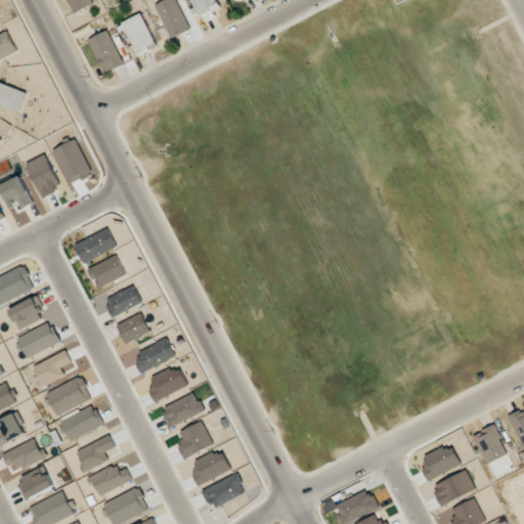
[(68,0),(75,14),(94,5),(91,0),(68,0)]
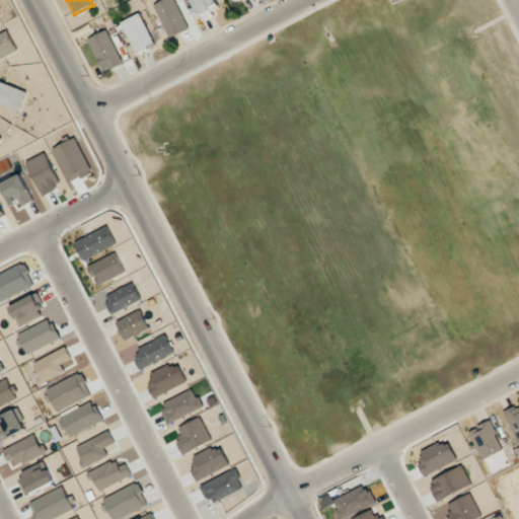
[(190,29),(174,0),(164,0),(154,5),(170,39),(190,29)]
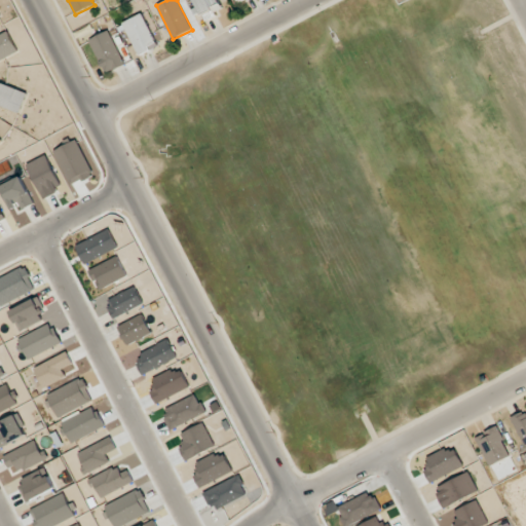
[(222,7),(218,0),(194,0),(200,15),(222,7)]
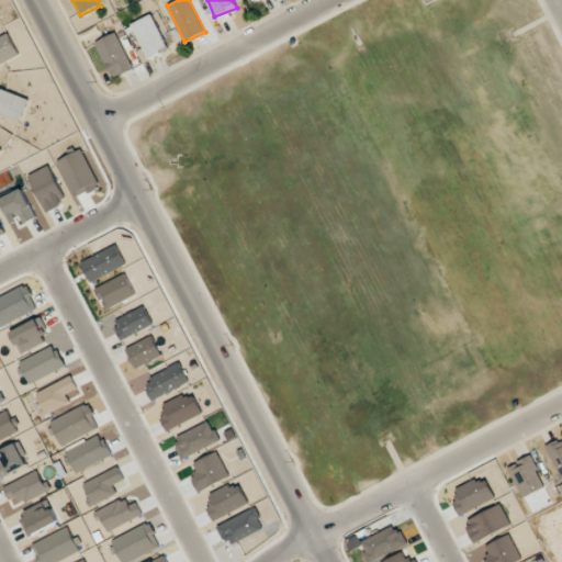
[(169,49),(153,14),(132,24),(148,59),(169,49)]
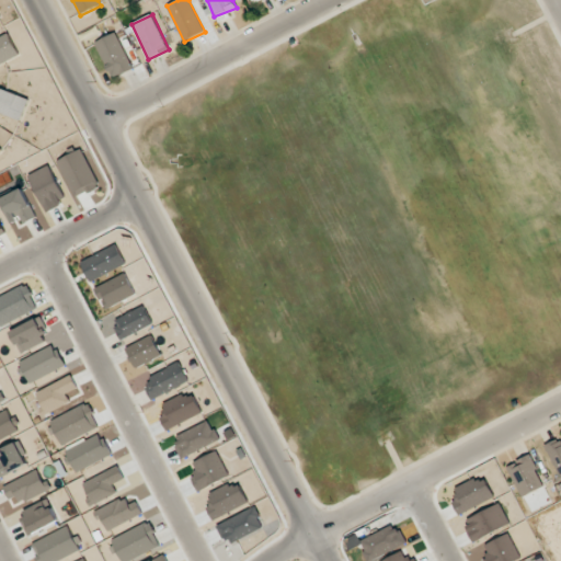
[(0,65),(20,56),(9,33),(0,36),(0,65)]
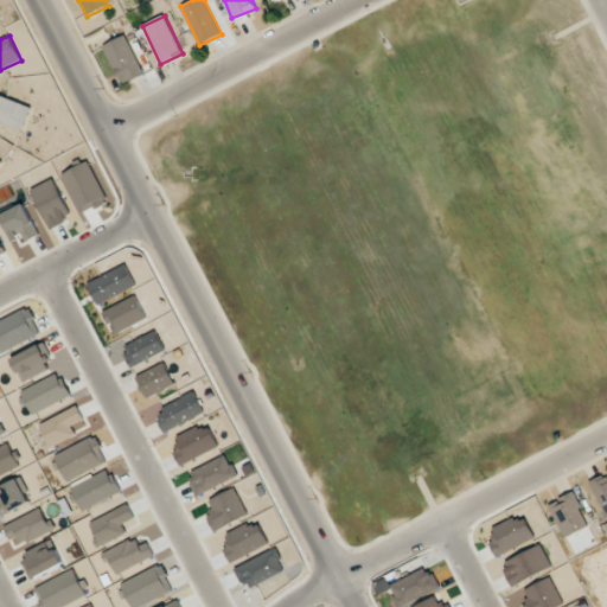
[(121,85),(144,76),(127,36),(104,45),(121,85)]
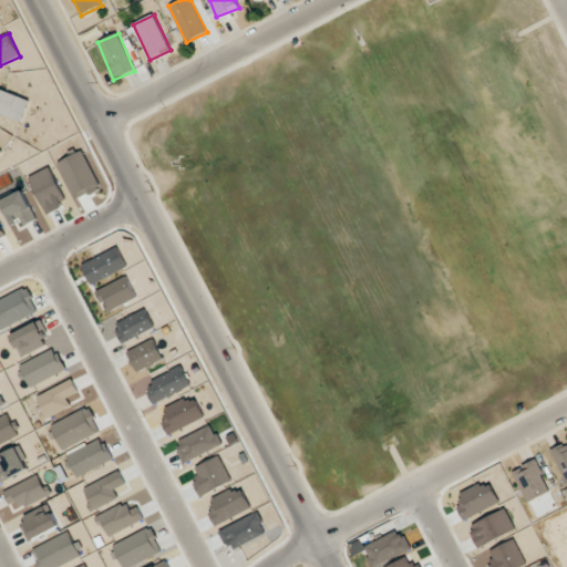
[(0,113),(22,122),(30,100),(0,89),(0,113)]
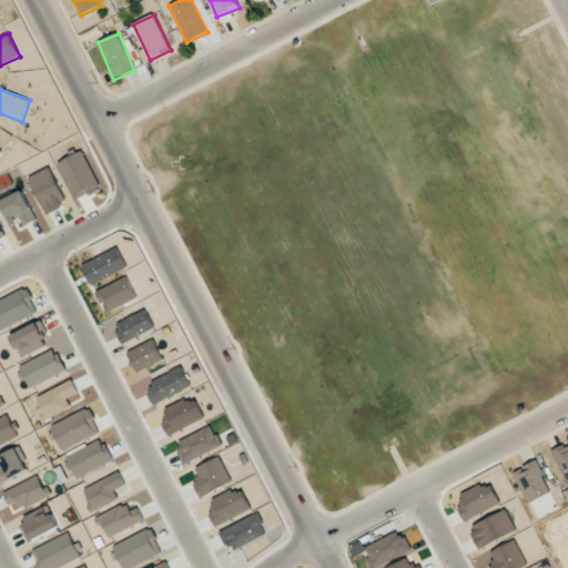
[(567,449),(565,444),(551,452),(567,484),(567,449)]
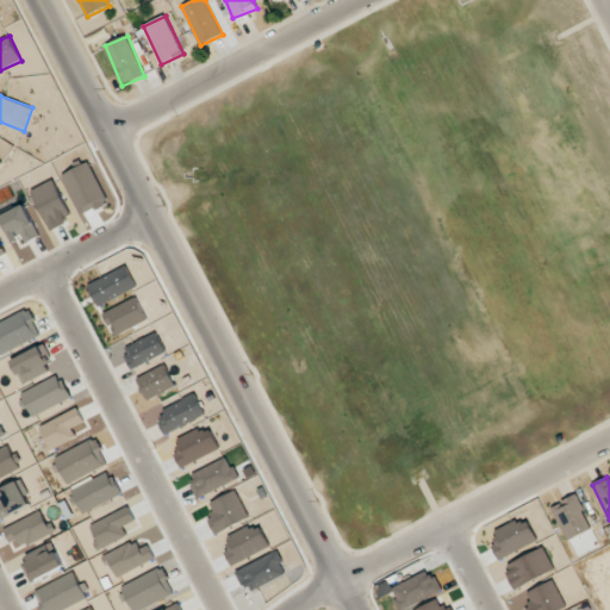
[(593,528),(576,495),(551,508),(568,541),(593,528)]
